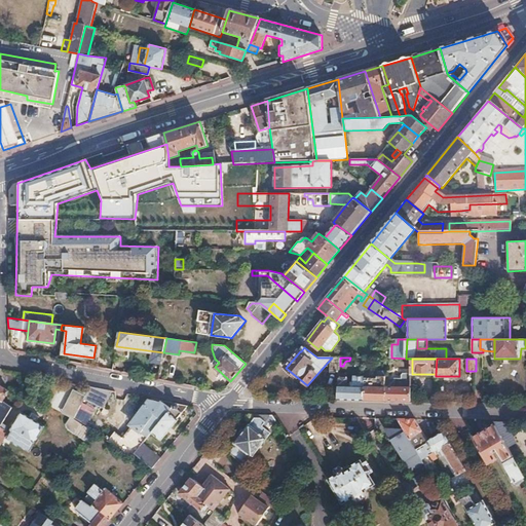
[(387,376),(386,400),(411,401),(412,374),(412,368),(405,368),(403,369),(402,373),(396,373),(396,376),(387,376)]
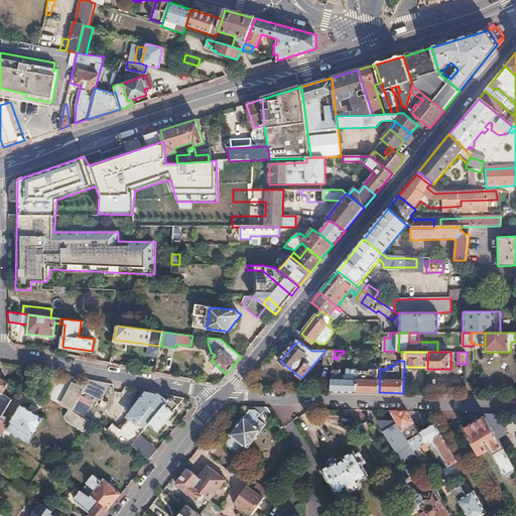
[(359,371),(358,392),(379,392),(380,369),(359,368),(359,371)]
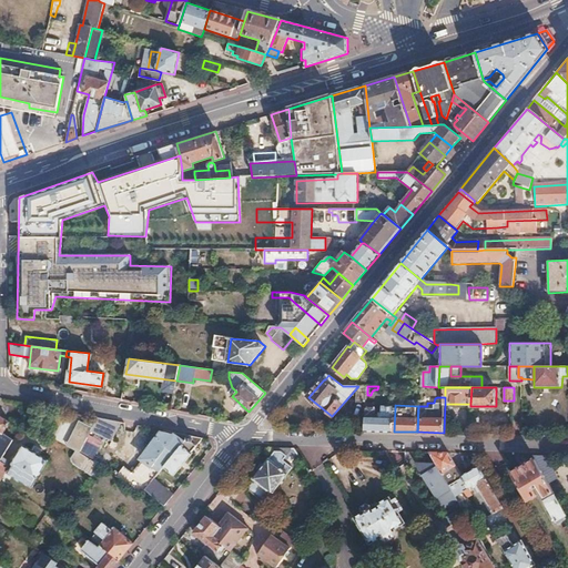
[(366,407),(364,430),(394,432),(395,408),(384,407),(384,416),(381,416),(379,419),(376,419),(376,416),(373,416),(373,412),(372,412),(372,407),(366,407)]
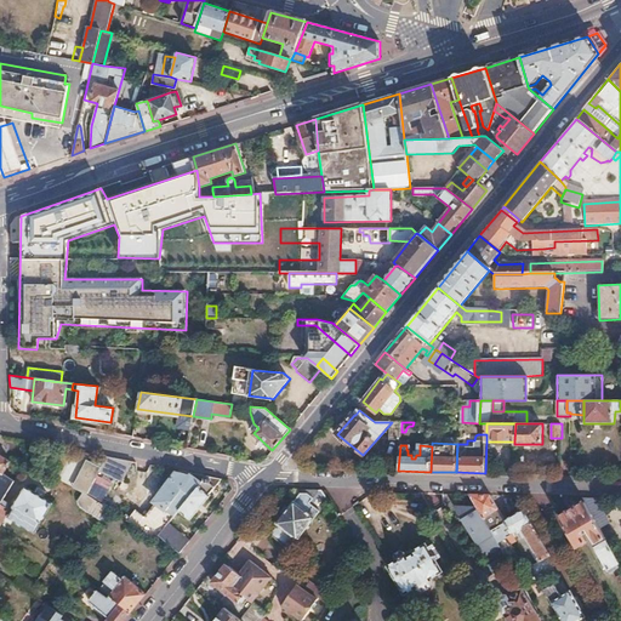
[(108,454),(102,474),(126,482),(132,461),(108,454)]
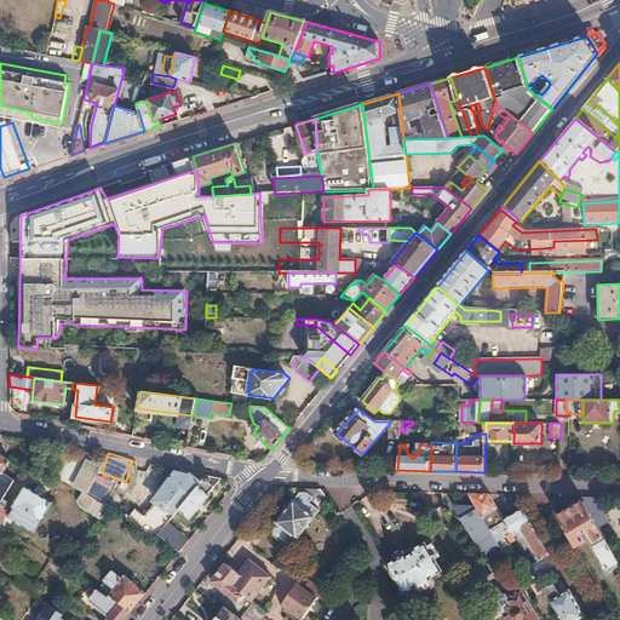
[(0,472),(3,474),(11,461),(0,454),(0,472)]
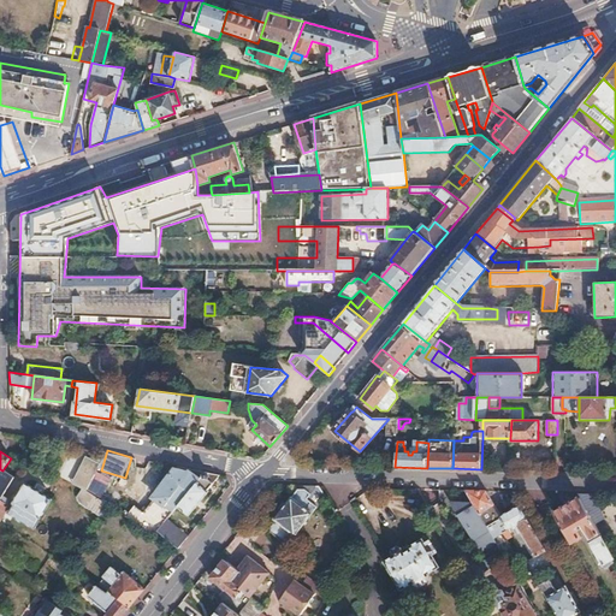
[(86,457),(80,469),(94,477),(100,465),(86,457)]
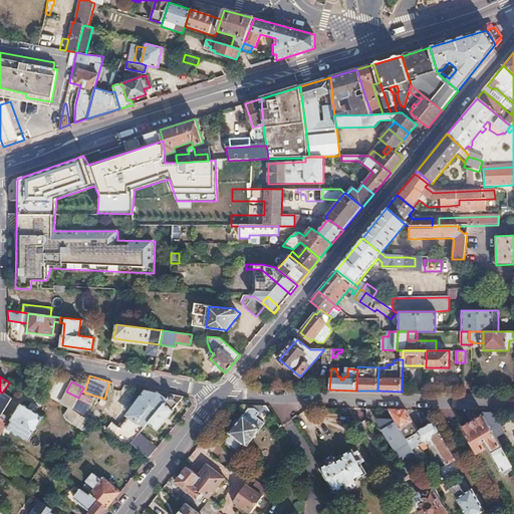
[(149,391),(129,416),(139,423),(142,418),(149,423),(172,395),(149,391)]
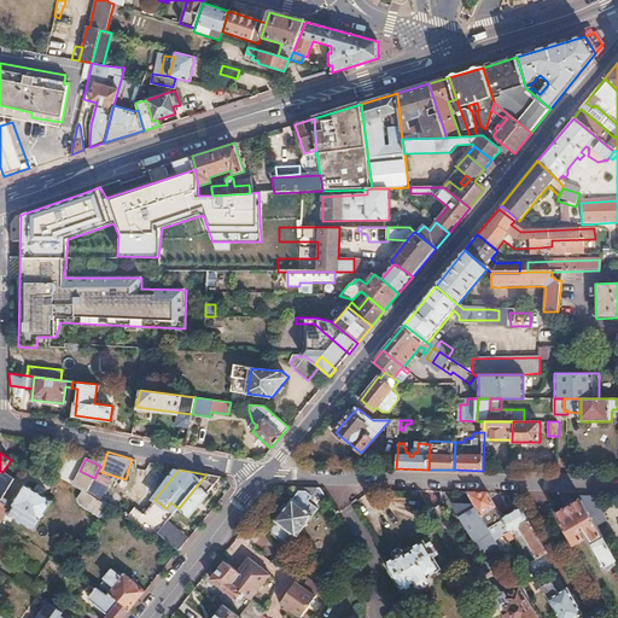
[(0,471),(0,499),(13,479),(3,472),(0,471)]
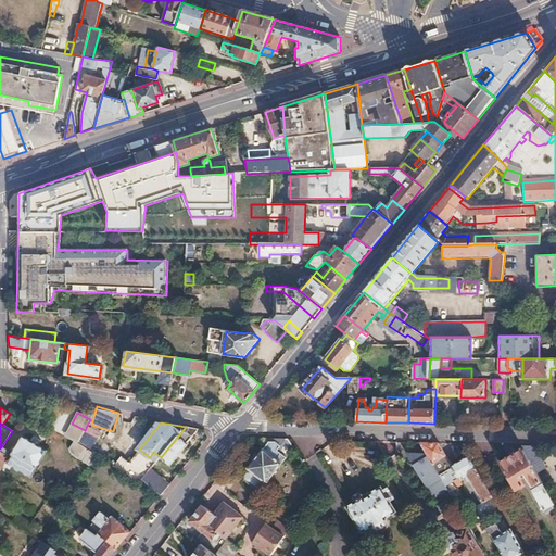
[(72,424),(65,438),(78,443),(85,430),(72,424)]
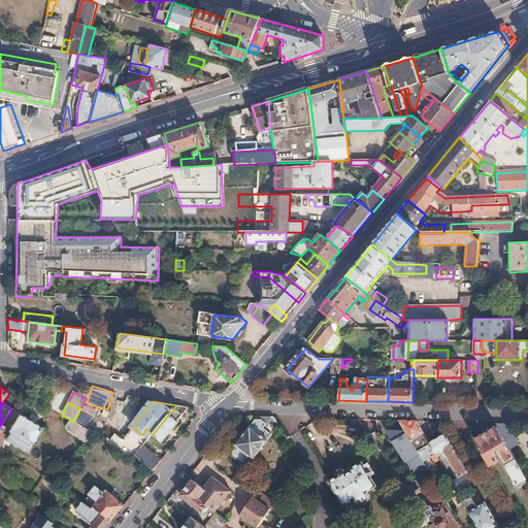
[(153,434),(152,435),(161,442),(178,422),(177,421),(188,407),(176,405),(153,434)]
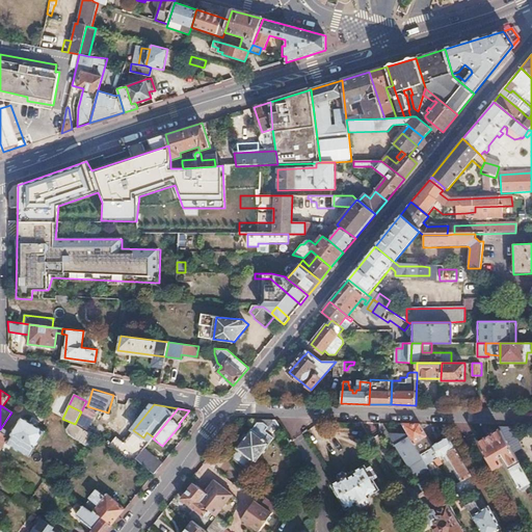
[(11,434),(6,442),(12,446),(18,440),(23,443),(18,449),(28,456),(44,432),(21,417),(9,433),(11,434)]
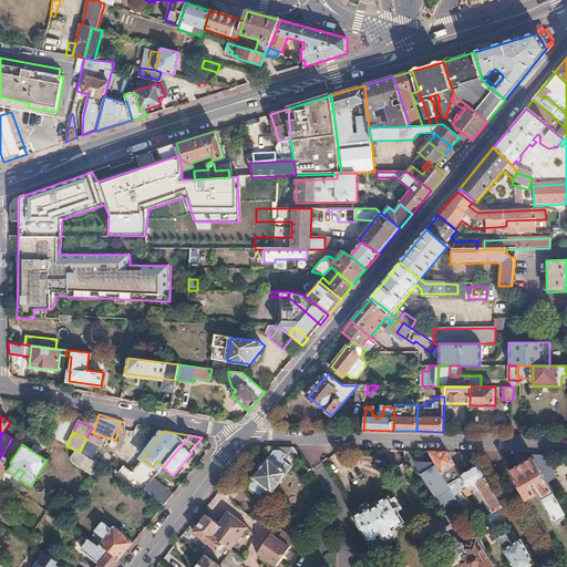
[(255,480),(249,485),(250,492),(260,500),(266,497),(271,492),(272,493),(299,457),(294,449),(275,447),(275,452),(274,452),(253,478),(255,480)]
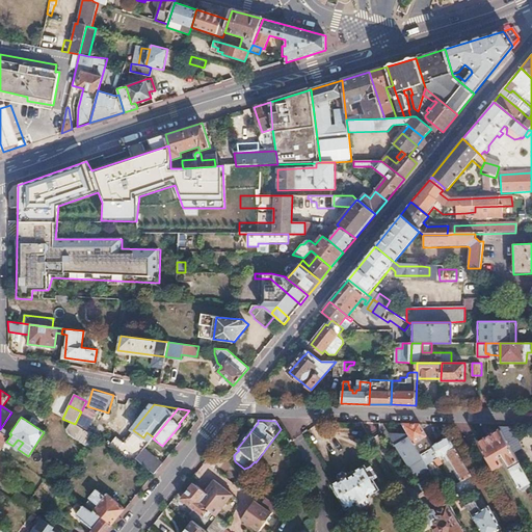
[(419,424),(402,424),(425,464),(433,459),(437,466),(443,463),(440,457),(445,454),(449,460),(452,457),(463,477),(460,479),(462,481),(469,477),(473,475),(449,435),(432,446),(419,424)]
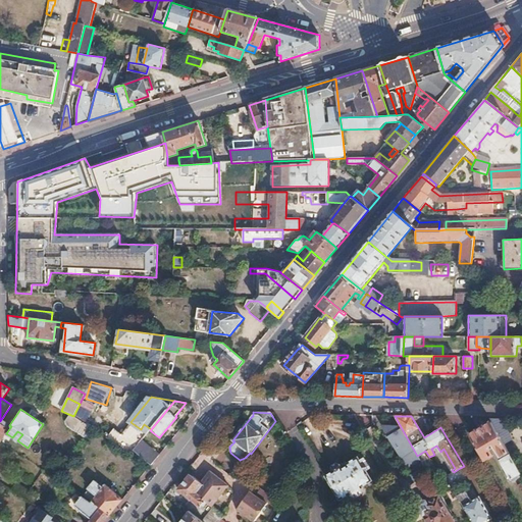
[(489,418),(460,418),(484,460),(493,455),(490,450),(492,449),(490,446),(492,445),(500,458),(501,457),(503,460),(501,461),(513,482),(521,477),(500,437),(489,418)]
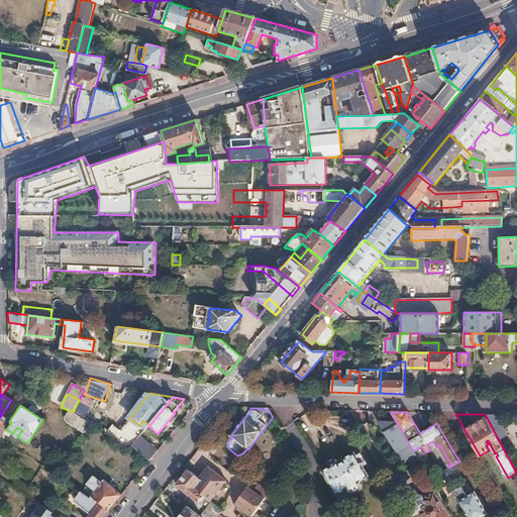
[(496,415),(485,414),(495,433),(504,428),(496,415)]
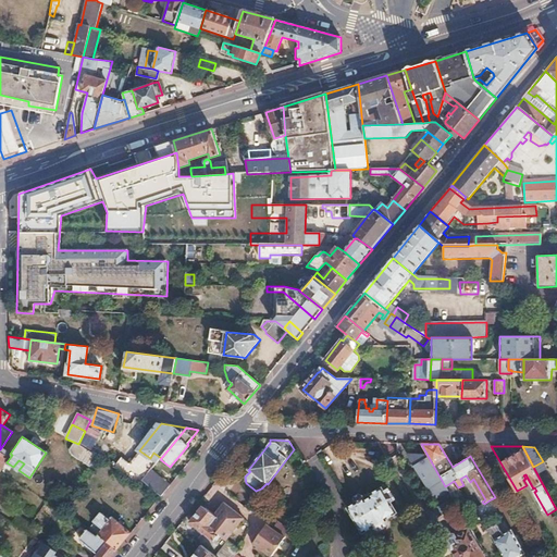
[(140,459),(126,477),(137,484),(140,481),(151,468),(140,459)]
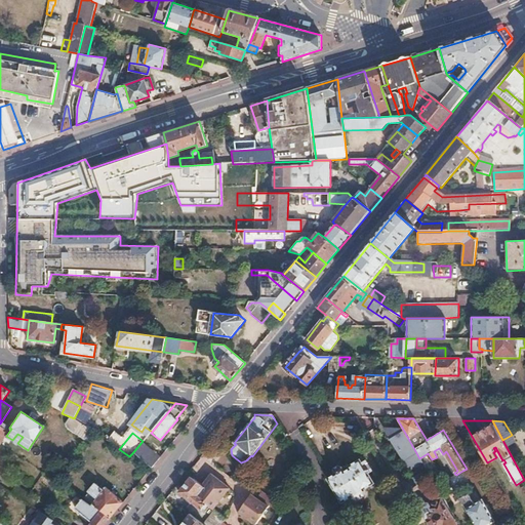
[(142,444),(133,454),(151,469),(159,458),(142,444)]
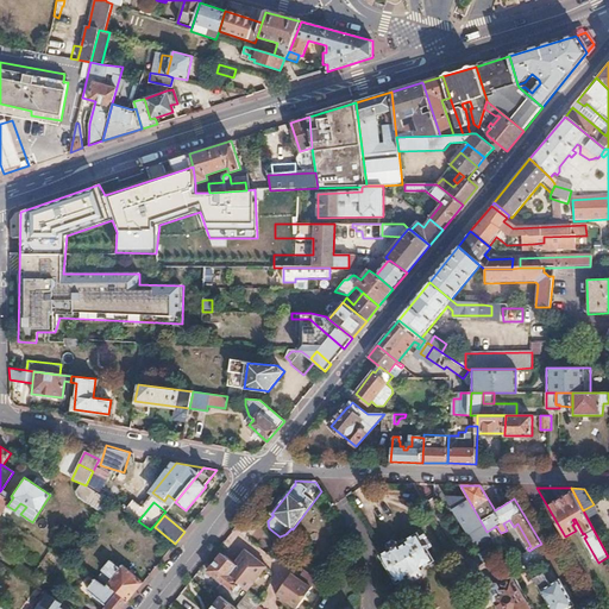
[(387,548),(377,554),(396,584),(407,577),(408,579),(415,582),(421,577),(424,571),(421,569),(433,560),(416,534),(403,542),(405,545),(399,548),(395,544),(391,541),(387,545),(387,548)]
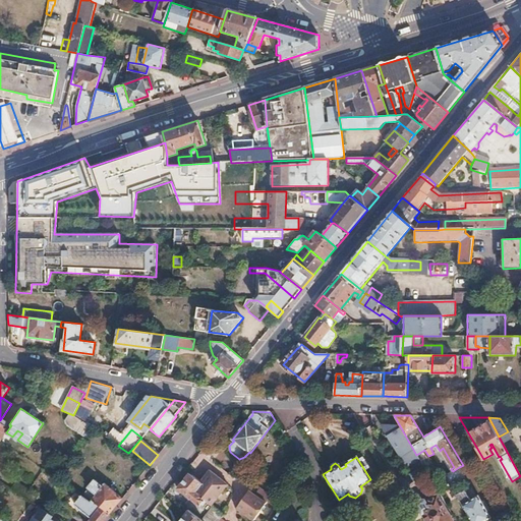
[(418,458),(411,462),(419,475),(425,471),(418,458)]
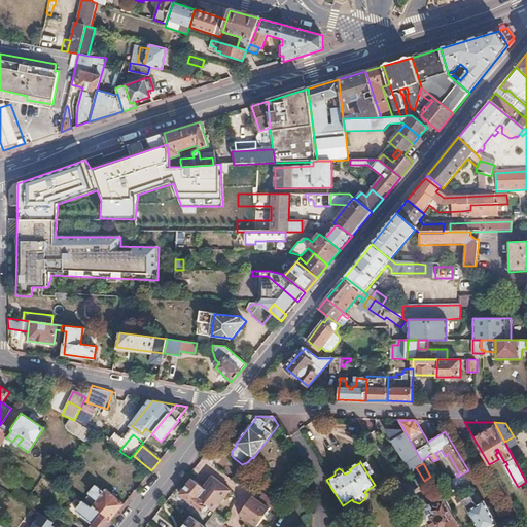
[(458,477),(451,481),(453,485),(457,492),(464,487),(470,483),(464,472),(458,477)]
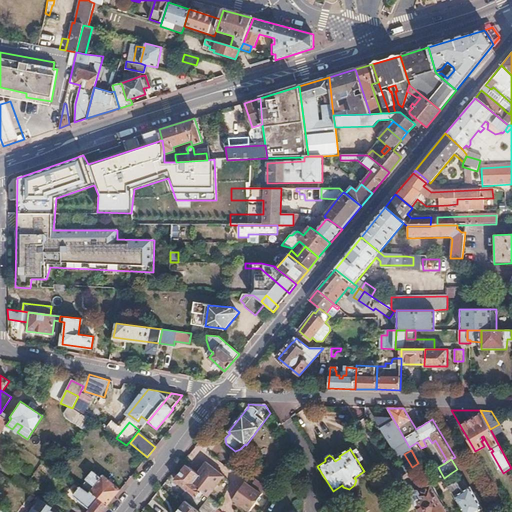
[(200,475),(193,483),(199,488),(198,490),(201,492),(207,497),(223,477),(205,462),(197,473),(200,475)]
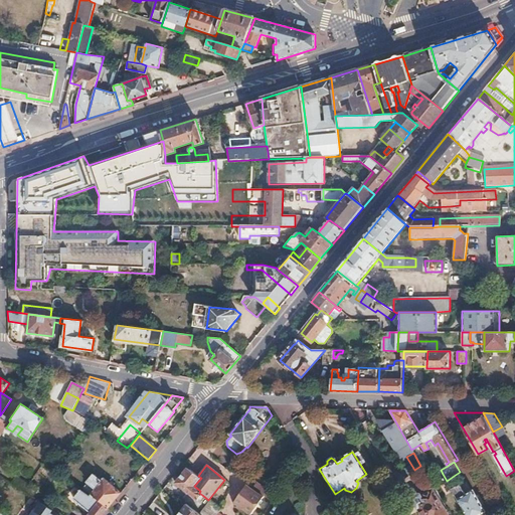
[(187,468),(175,484),(197,500),(202,495),(199,493),(200,491),(194,486),(201,478),(198,476),(187,468)]
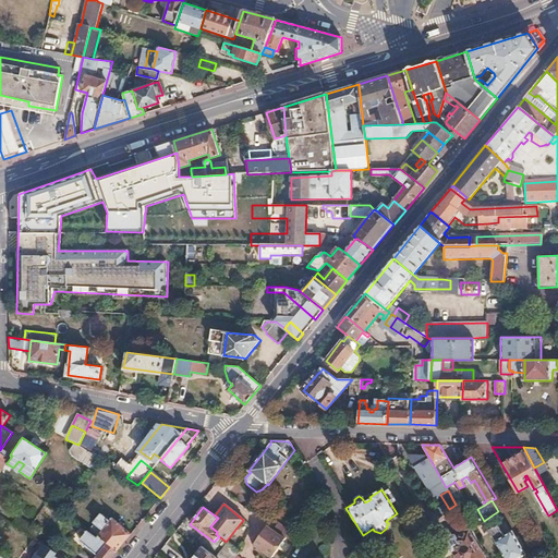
[(476,507),(470,510),(474,517),(480,513),(477,509),(476,507)]
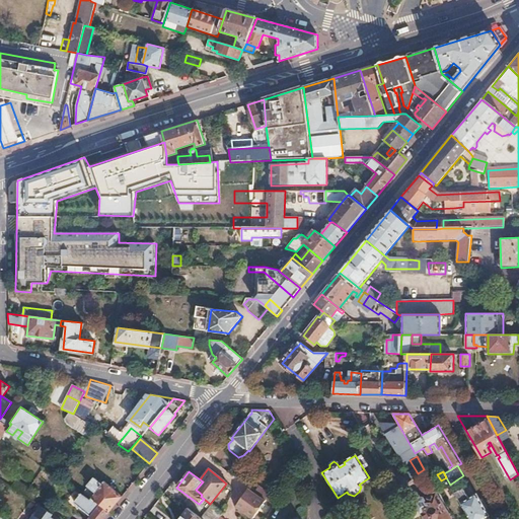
[(93,479),(81,495),(90,501),(92,499),(109,512),(122,497),(103,483),(100,487),(93,479)]
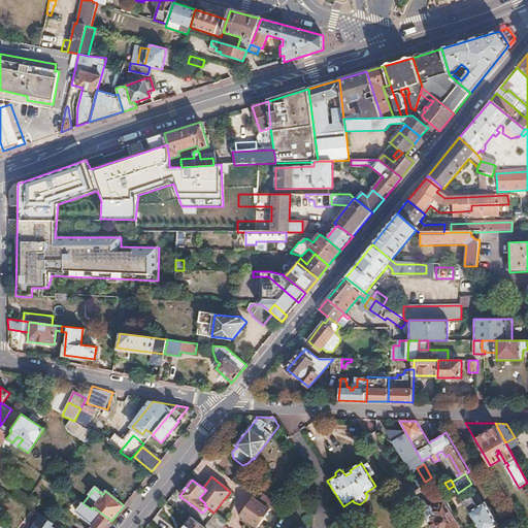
[(465,488),(458,493),(463,501),(470,497),(465,488)]
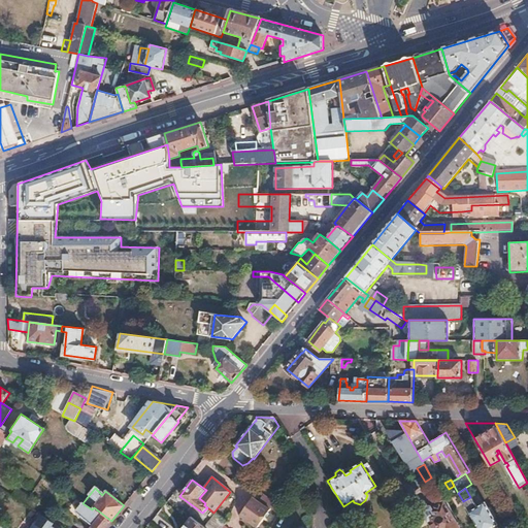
[(470,497),(463,501),(477,527),(491,527),(497,525),(485,503),(477,507),(471,496),(470,497)]
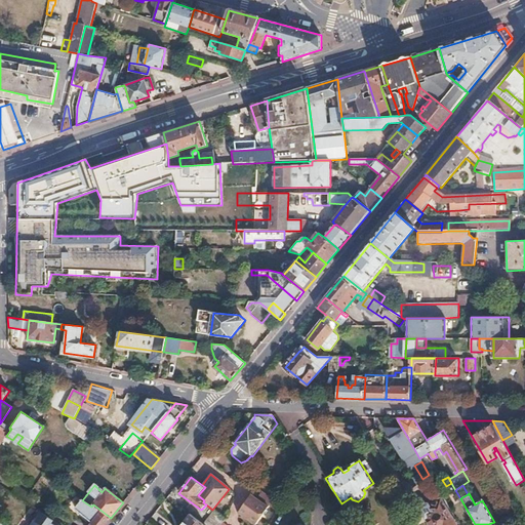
[(30,494),(25,501),(37,510),(42,502),(30,494)]
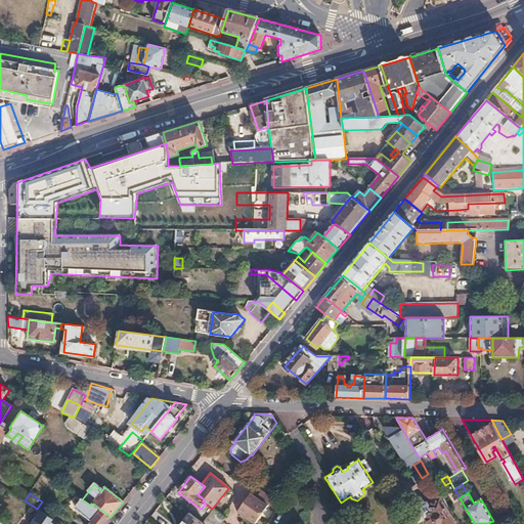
[(259,494),(254,500),(266,509),(270,503),(259,494)]
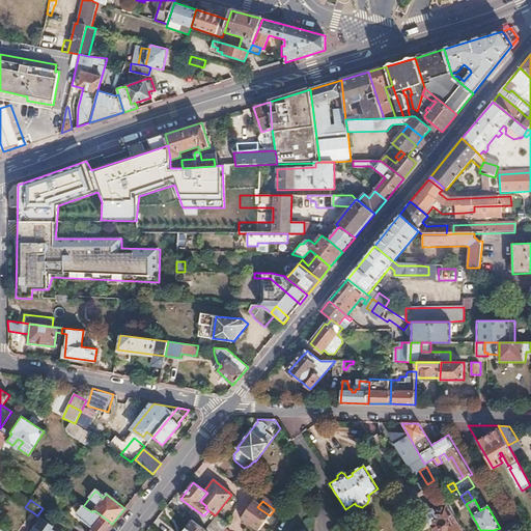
[(252,503),(241,519),(257,530),(258,530),(270,515),(257,507),(252,503)]
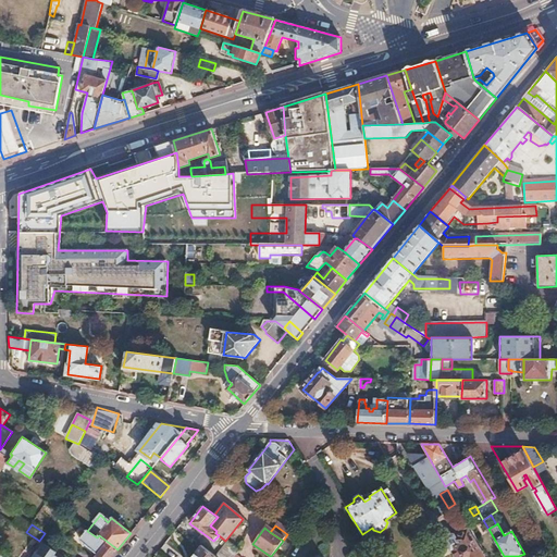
[(460,543),(450,549),(455,556),(482,556),(467,530),(456,536),(460,543)]
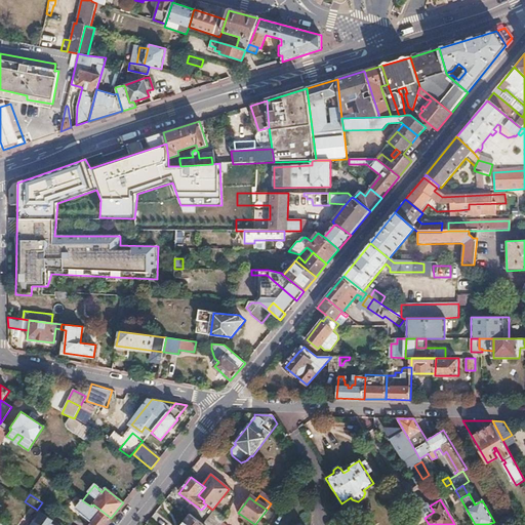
[(82,500),(75,511),(92,524),(90,524),(104,524),(111,518),(93,505),(91,507),(82,500)]
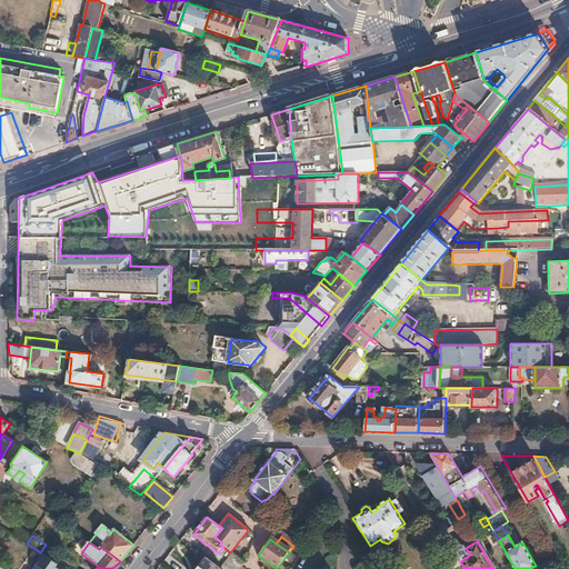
[(41,553),(30,568),(56,568),(59,565),(41,553)]
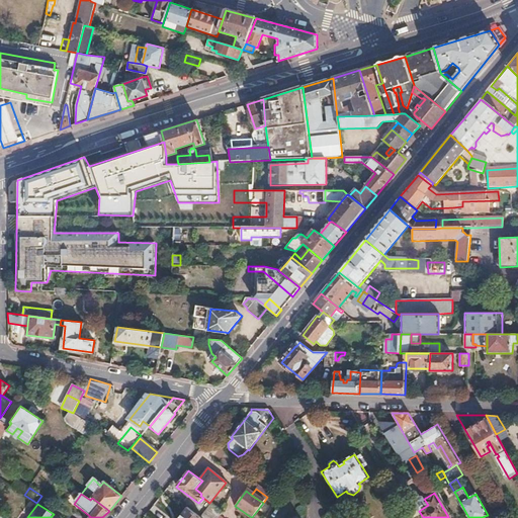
[(212,505),(201,517),(219,517),(223,513),(212,505)]
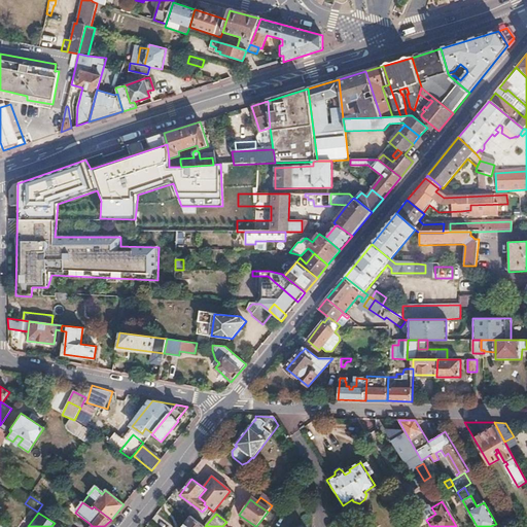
[(204,526),(190,517),(182,526),(204,526)]
